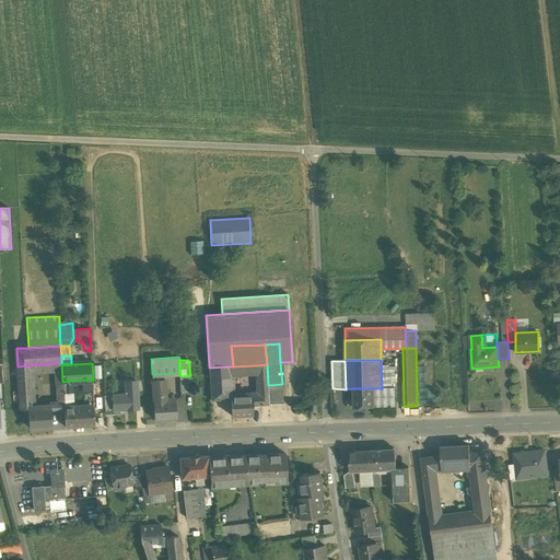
[(267,364),(257,365),(259,395),(260,406),(269,405),(268,391),(268,385),(267,364)]
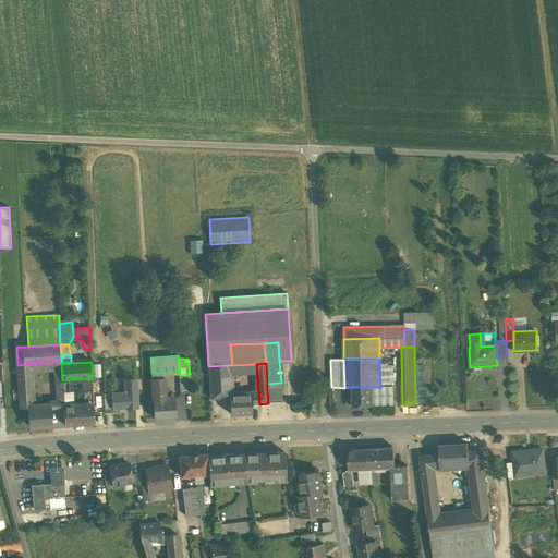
[(31,364),(17,365),(20,408),(28,407),(33,407),(31,364)]
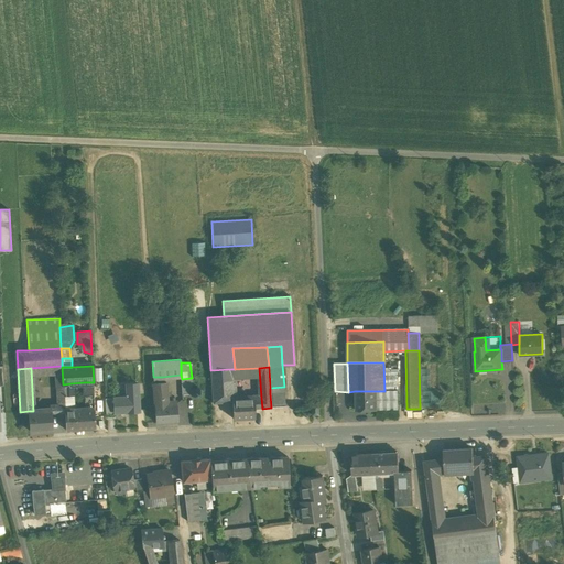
[(231,369),(210,370),(213,404),(232,403),(232,400),(234,400),(231,369)]
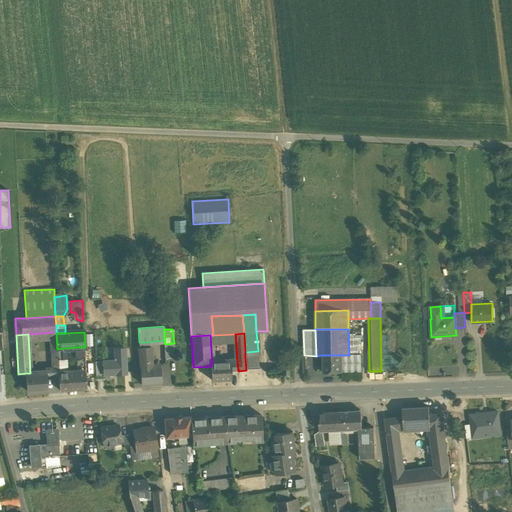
[(174,343),(165,344),(165,358),(175,358),(174,343)]
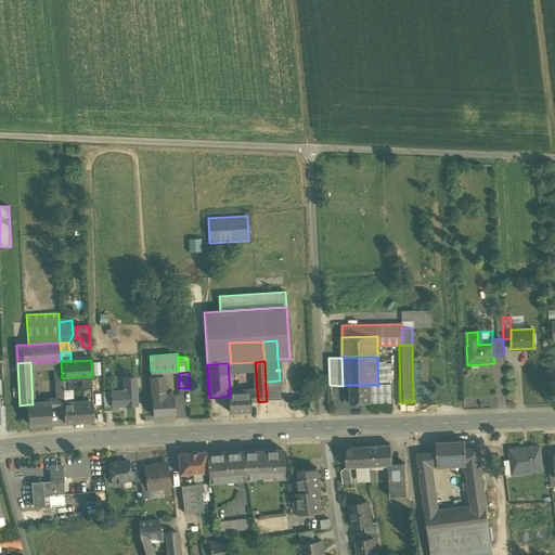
[(163,375),(151,376),(152,398),(164,397),(163,390),(163,375)]
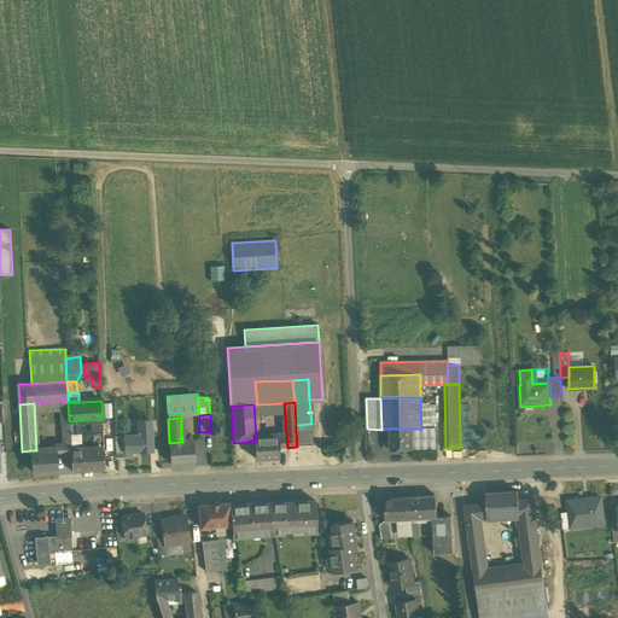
[(103,419),(93,419),(93,443),(97,448),(103,447),(104,447),(103,419)]
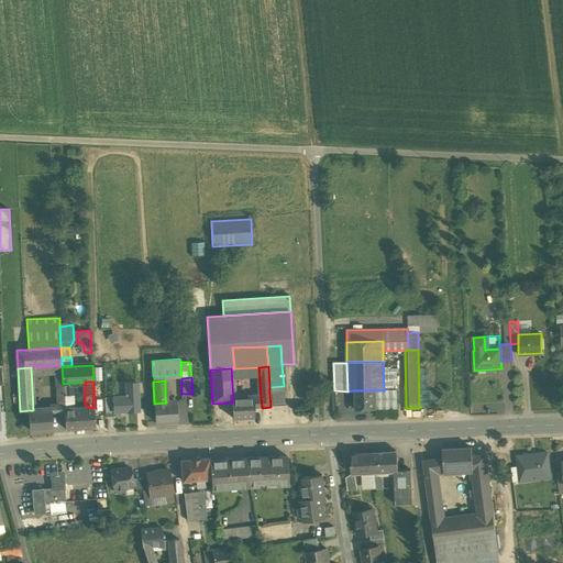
[(72,383),(63,384),(63,385),(64,395),(70,394),(73,392),(72,383)]
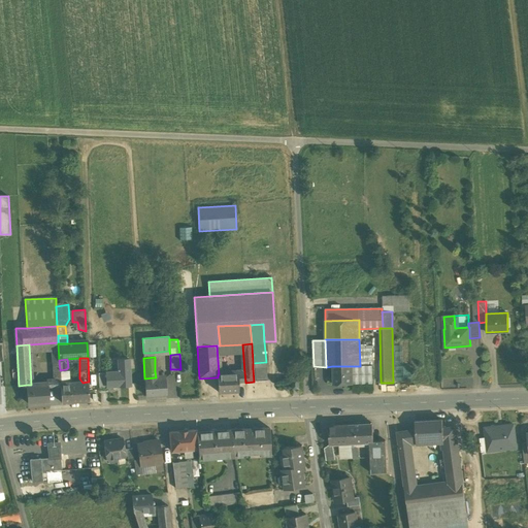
[(107,372),(107,386),(130,385),(129,360),(119,360),(120,372),(107,372)]
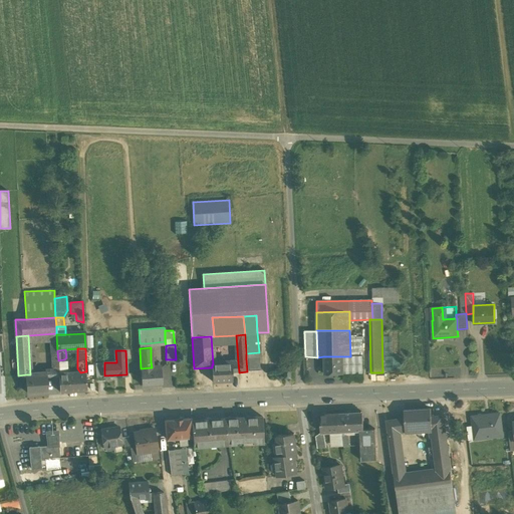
[(341,356),(323,356),(324,374),(342,373),(341,356)]
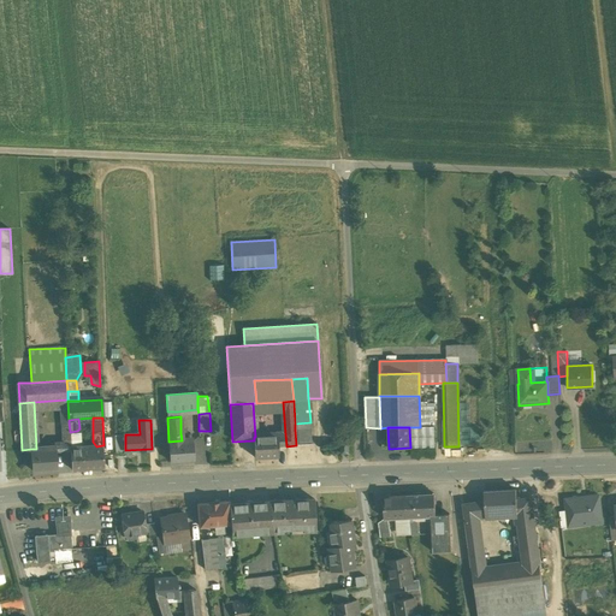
[(420,427),(409,427),(410,448),(433,446),(433,427),(420,427)]
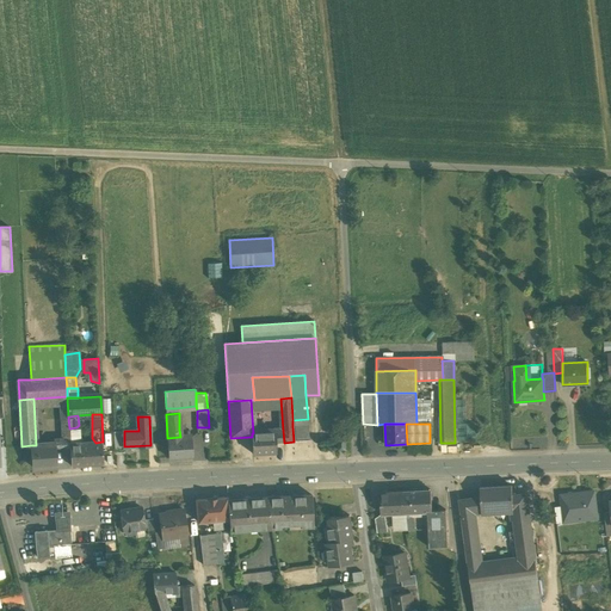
[(308,426),(292,426),(294,442),(309,442),(308,426)]
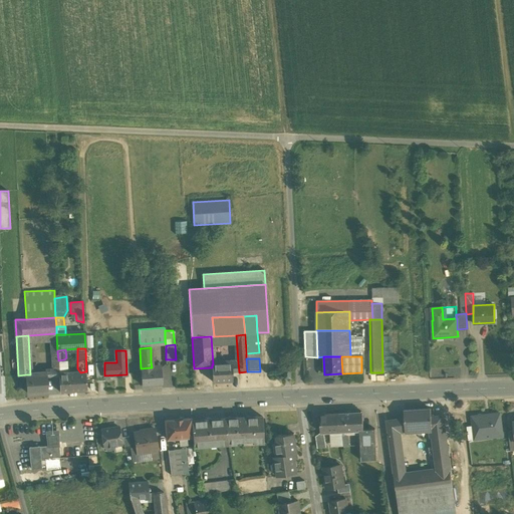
[(97,380),(105,380),(104,375),(104,362),(96,363),(97,380)]
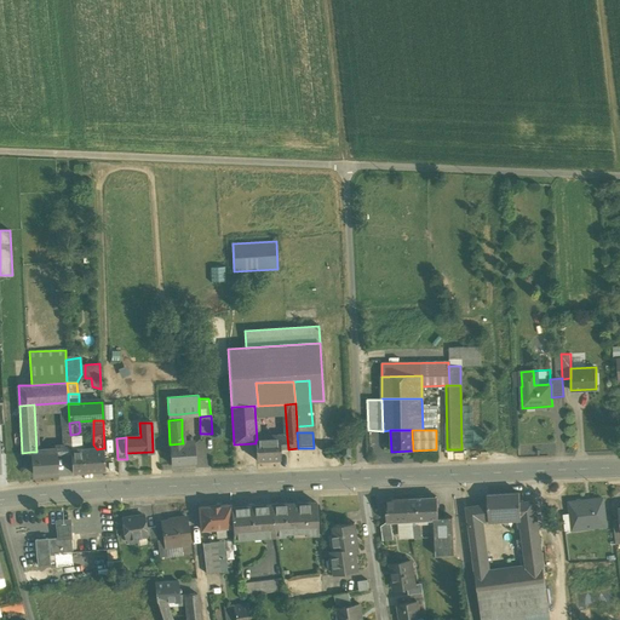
[(257,440),(256,440),(256,443),(257,461),(280,460),(279,449),(288,449),(287,437),(257,440)]
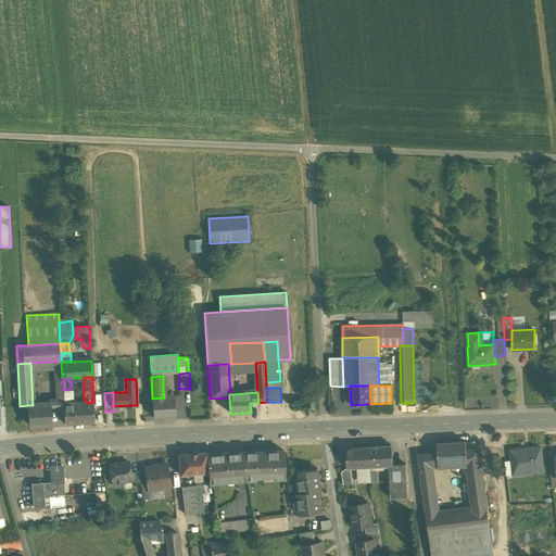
[(164,397),(152,399),(153,416),(174,415),(173,397),(172,397),(164,397)]
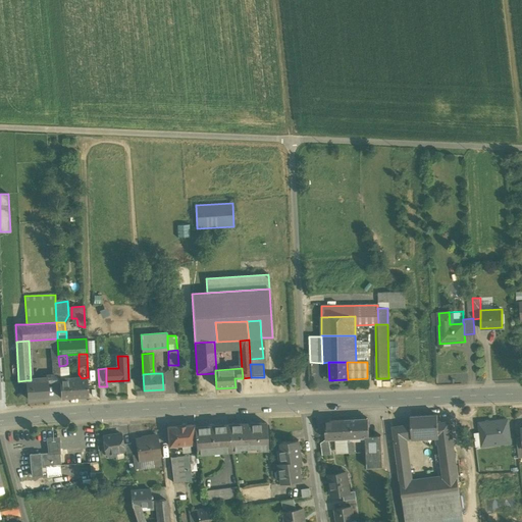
[(68,397),(67,379),(67,377),(60,378),(60,381),(61,398),(68,397)]
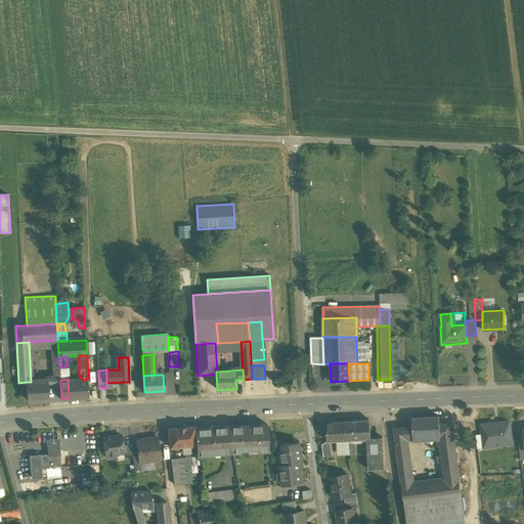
[(68,381),(69,398),(89,397),(87,379),(82,380),(68,381)]
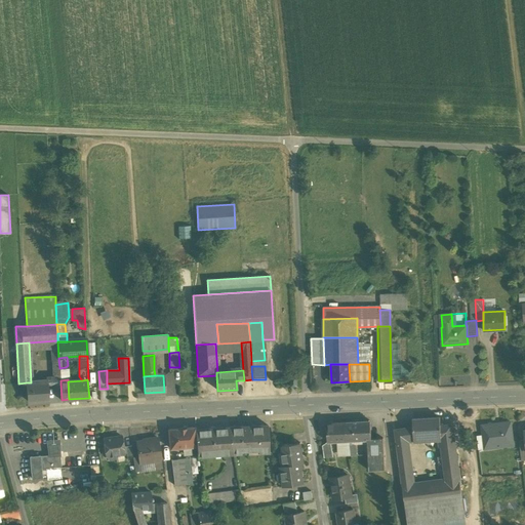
[(31,382),(27,382),(28,401),(47,400),(46,381),(31,382)]
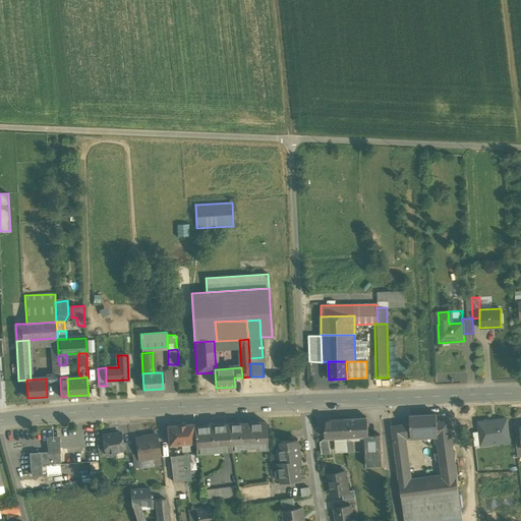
[(437,414),(410,416),(410,424),(410,436),(437,435),(439,435),(438,422),(437,414)]
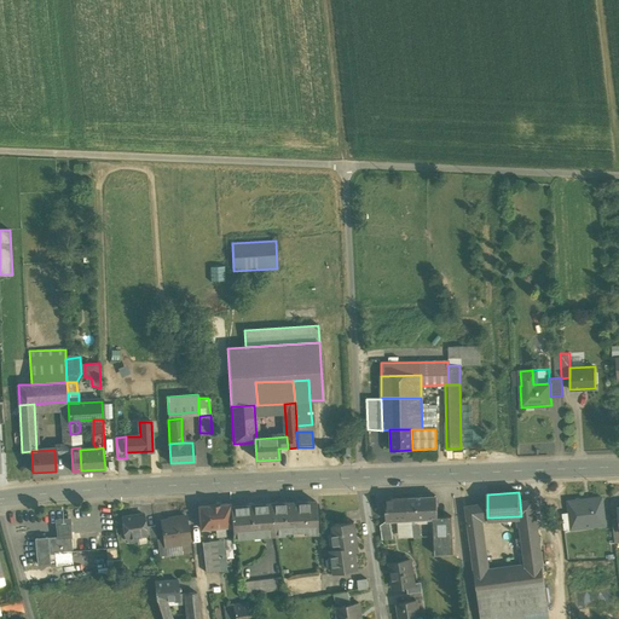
[(437,496),(409,498),(410,519),(411,519),(411,520),(420,519),(438,519),(437,496)]
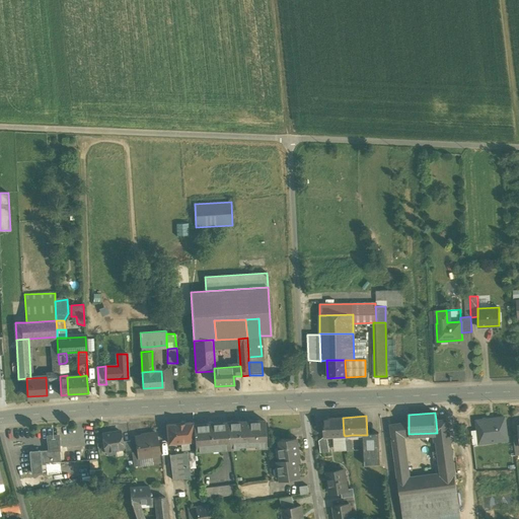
[(343,418),(324,419),(324,428),(323,428),(324,437),(345,436),(345,435),(344,435),(343,418)]
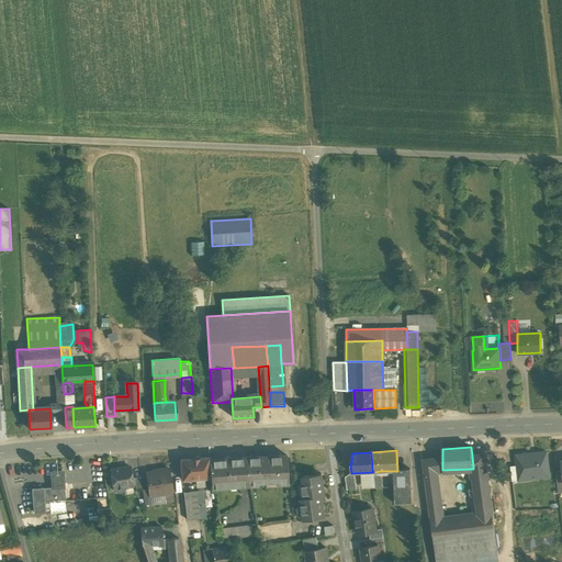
[(549,478),(547,452),(516,456),(518,481),(549,478)]
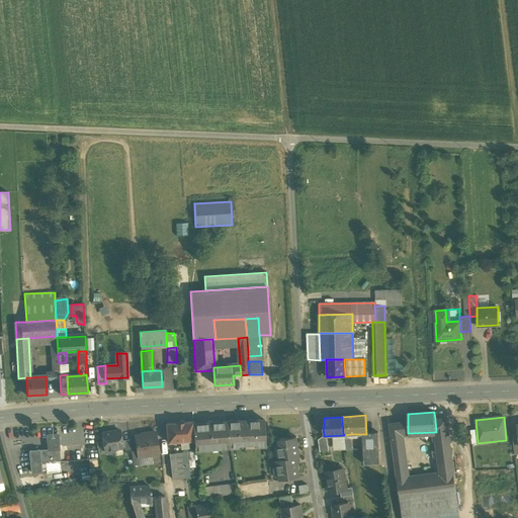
[(446,418),(435,420),(436,432),(434,432),(440,475),(454,472),(446,418)]
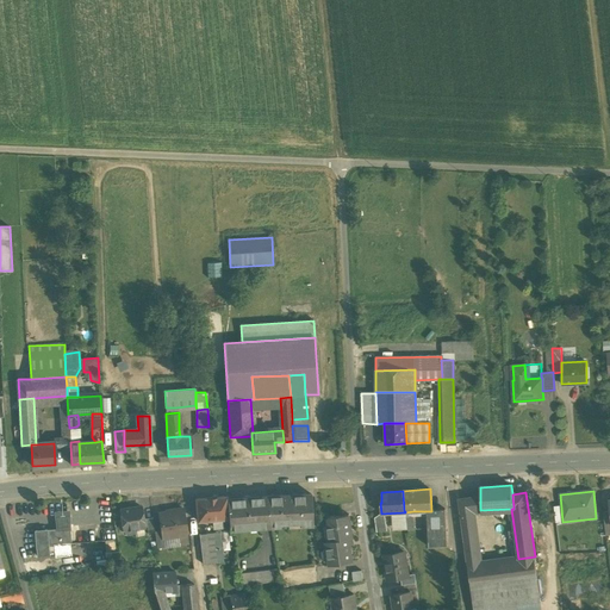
[(311,493),(266,497),(271,527),(312,524),(311,493)]
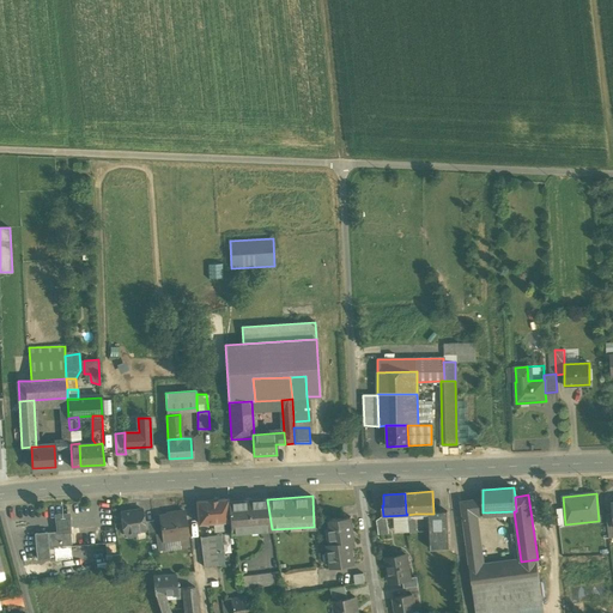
[(228,498),(196,501),(199,523),(213,522),(213,526),(217,525),(217,522),(220,521),(230,521),(228,502),(228,498)]
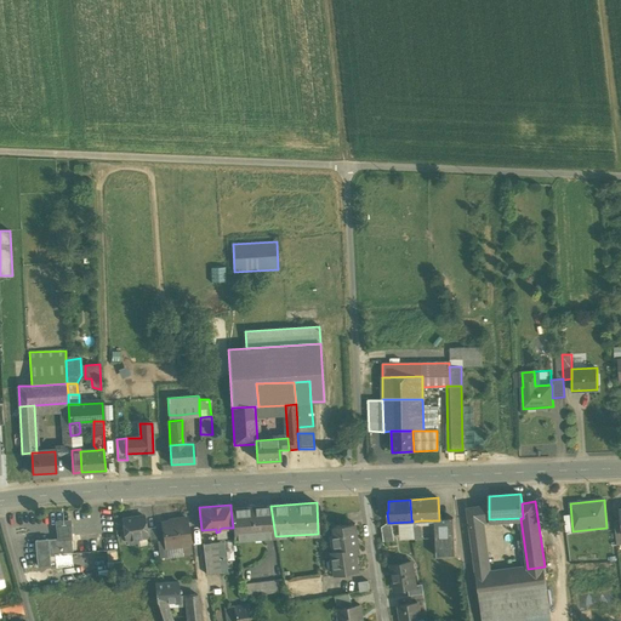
[(271,506),(231,508),(233,528),(233,539),(275,536),(271,506)]
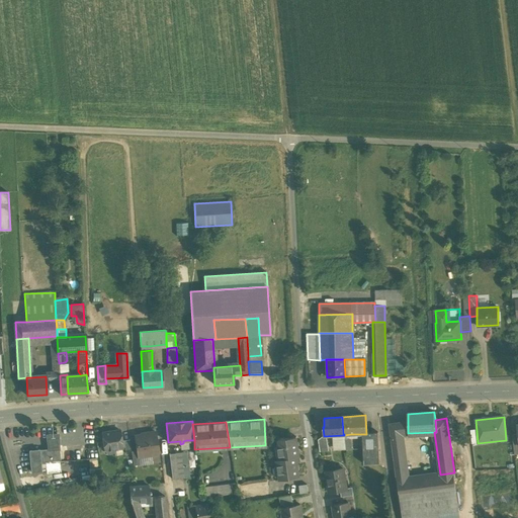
[(408,422),(391,424),(398,481),(409,479),(408,468),(406,468),(401,434),(408,433),(408,422)]
